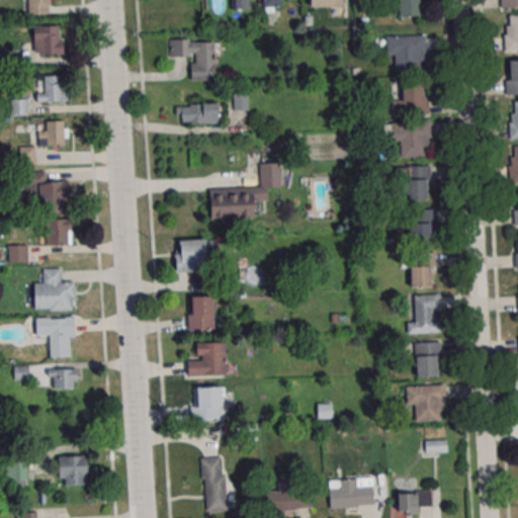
[(49,0),(24,0),(25,14),(50,14),(49,0)]
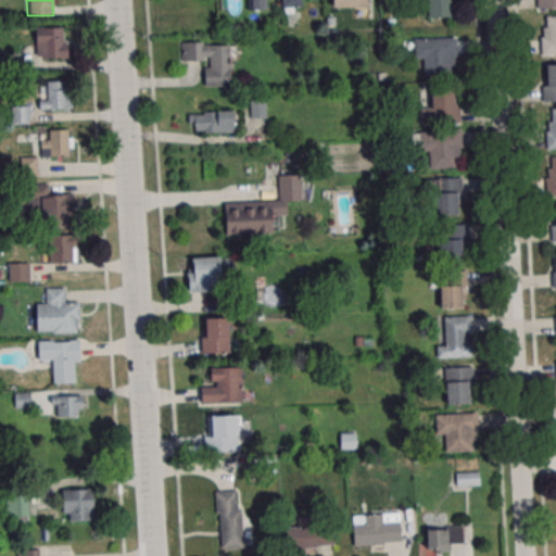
[(266,10),(266,0),(250,0),(251,10),(266,10)]
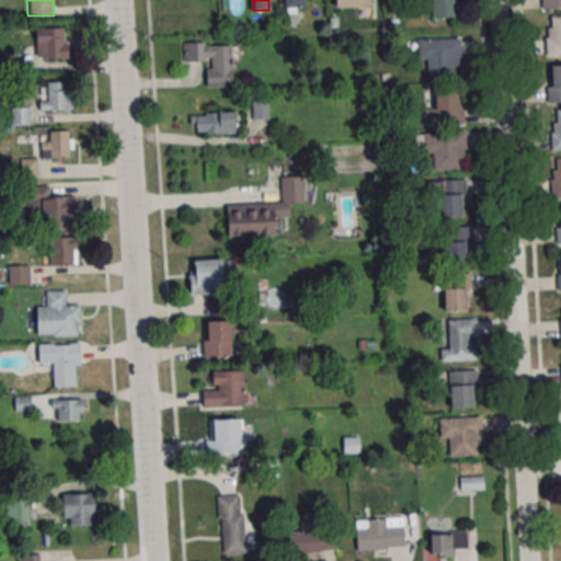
[(284,0),(284,9),(307,9),(306,0),(284,0)]
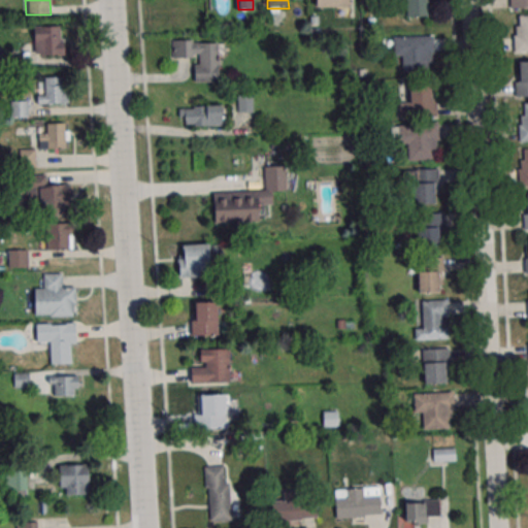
[(429,0),(403,0),(404,17),(430,17),(429,0)]
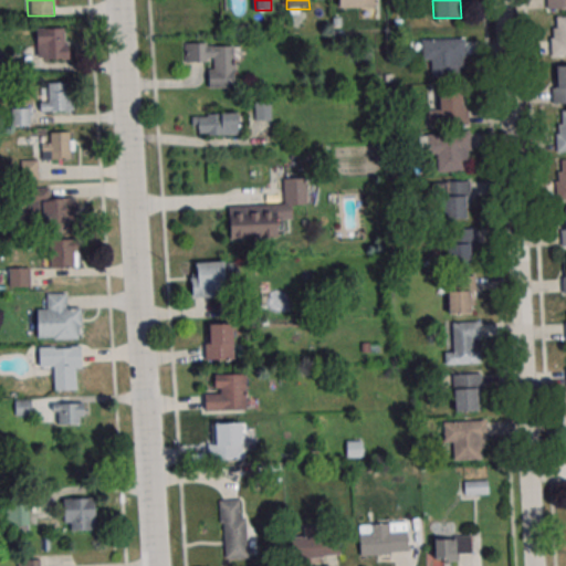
[(565,0),(547,0),(547,9),(565,8),(565,0)]
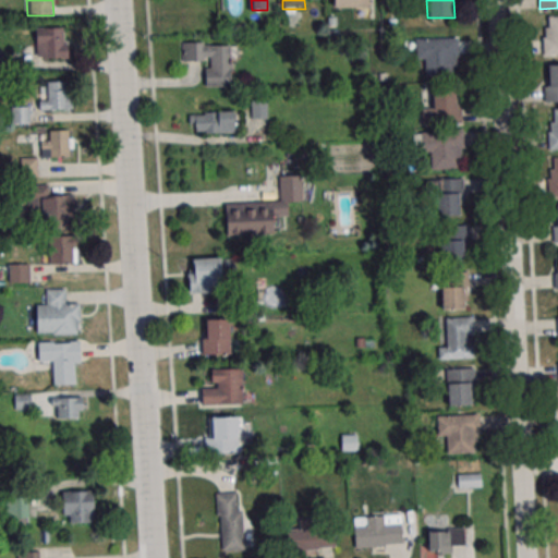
[(548,16),(557,15),(557,52),(544,53),(543,37),(546,37),(545,27),(549,27),(548,16)]
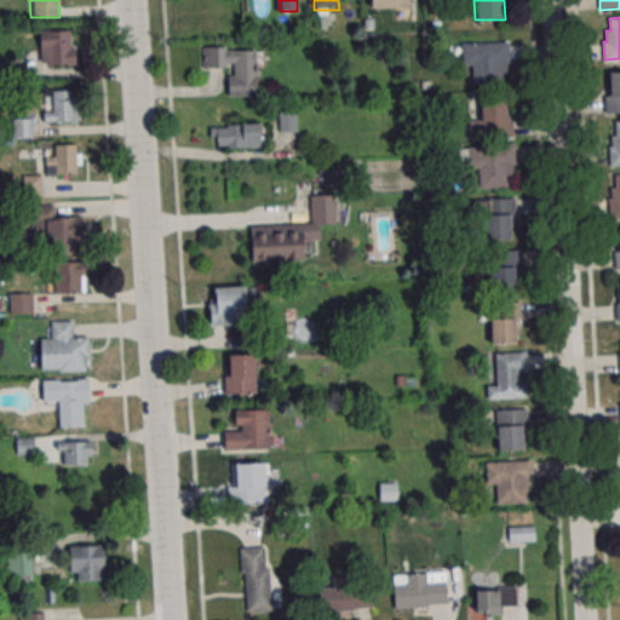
[(74,29),(40,29),(40,65),(74,65),(74,29)]
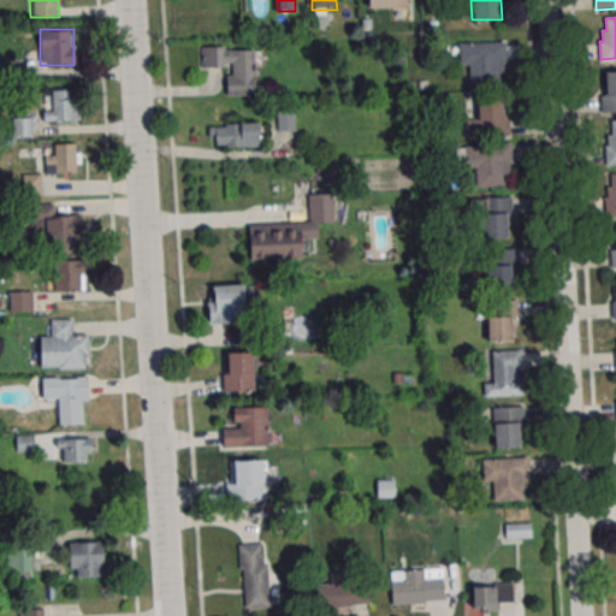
[(469,83),(505,83),(505,42),(460,42),(460,66),(469,66),(469,83)]
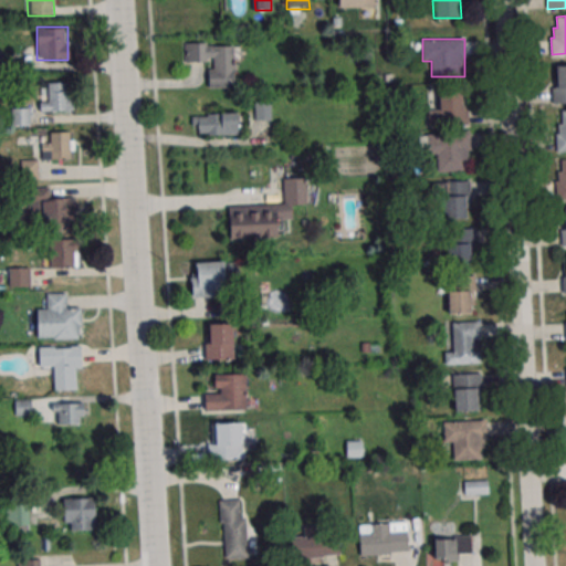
[(208,87),(234,87),(234,42),(185,42),(185,63),(208,63),(208,87)]
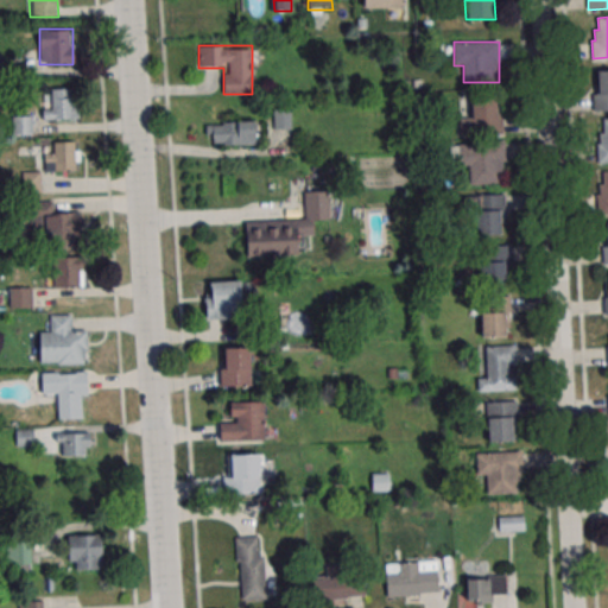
[(607,70),(594,70),(594,112),(607,111),(607,70)]
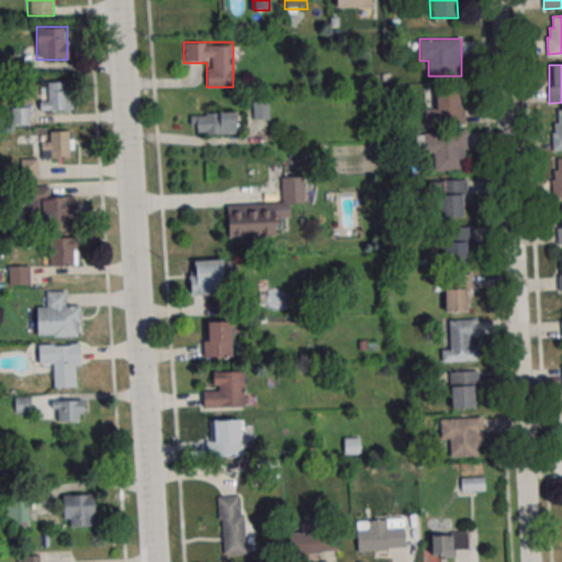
[(40,81),(40,110),(72,110),(72,81),(40,81)]
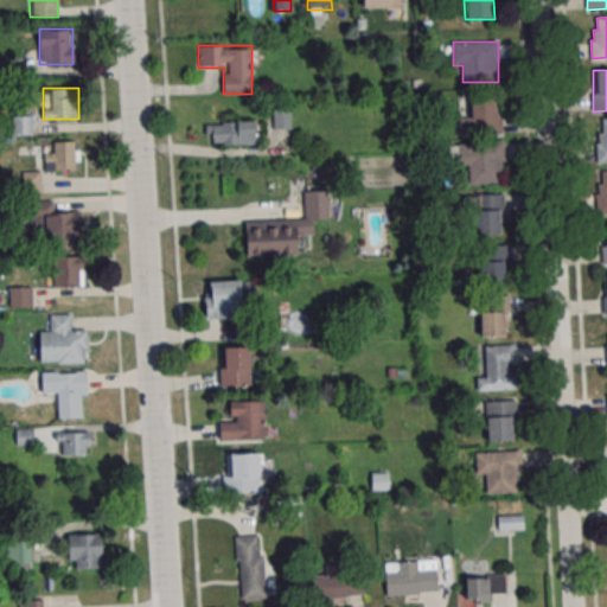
[(458,135),(499,136),(499,93),(458,91),(458,135)]
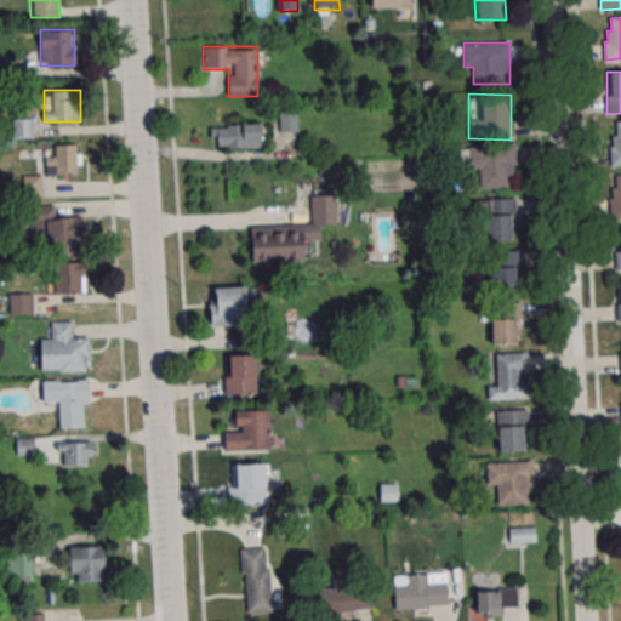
[(280,131),(297,131),(297,107),(280,107),(280,131)]
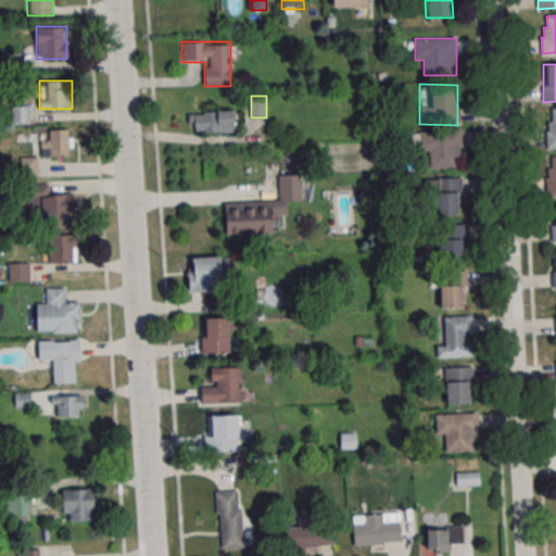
[(12,123),(29,123),(29,104),(11,104),(12,123)]
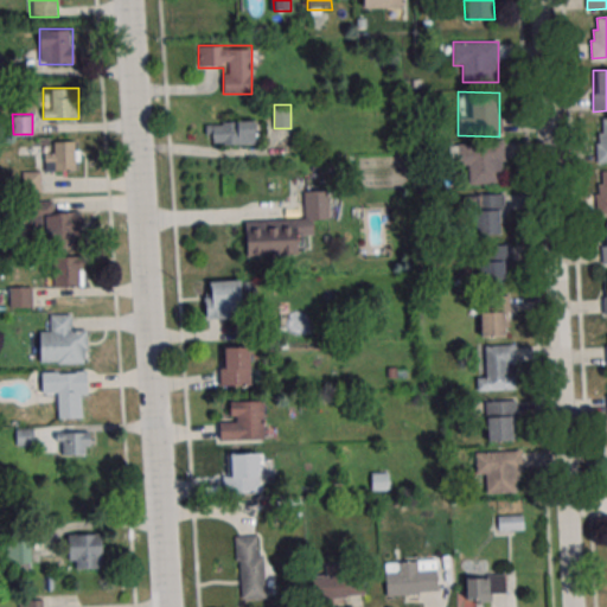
[(212,145),(255,145),(255,121),(212,121),(212,145)]
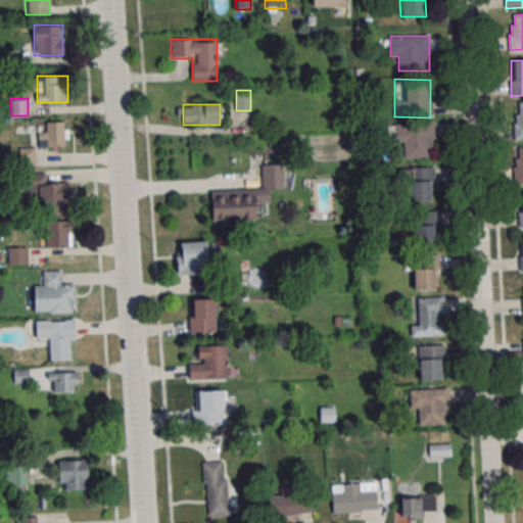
[(522,106),(514,106),(514,139),(522,139),(522,106)]
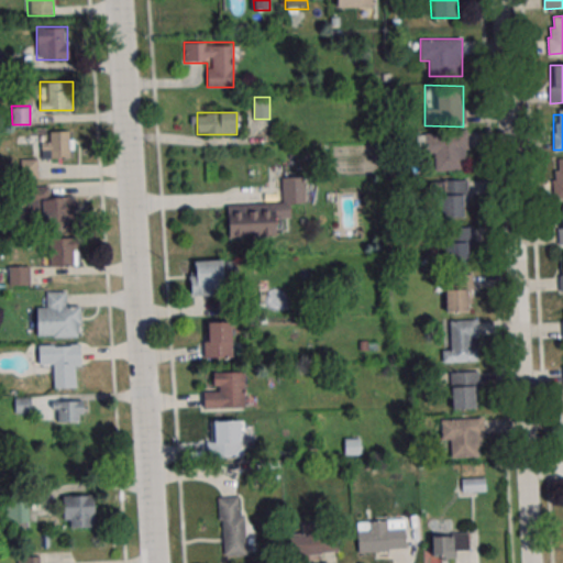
[(42,142),(42,158),(73,158),(73,131),(51,131),(51,142),(42,142)]
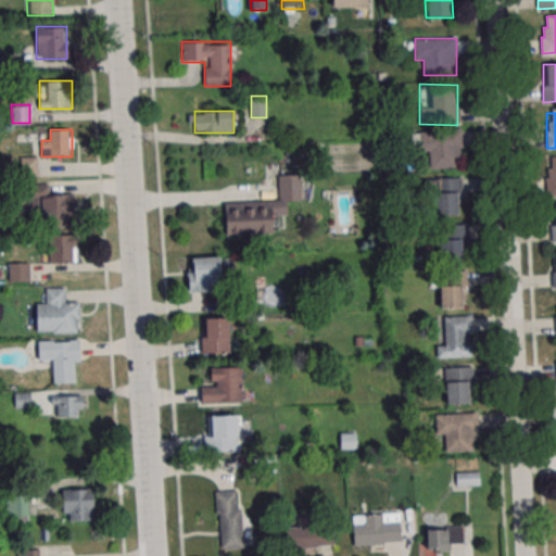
[(429,169),(463,168),(463,130),(418,131),(418,152),(429,151),(429,169)]
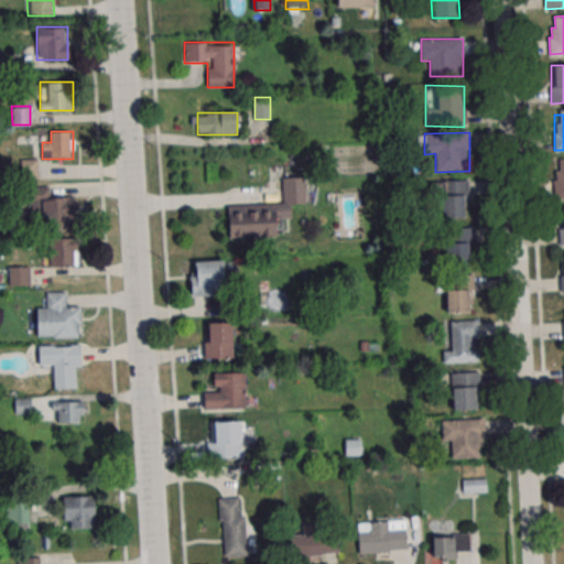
[(38,161),(24,161),(24,176),(38,176),(38,161)]
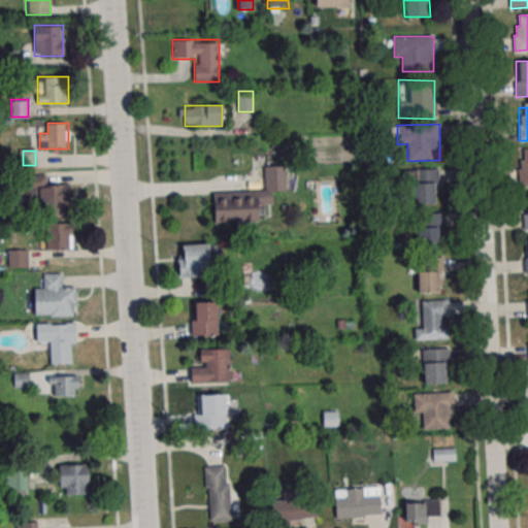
[(264,166),(265,190),(212,192),(213,224),(261,222),(260,205),(272,204),(272,191),(287,191),(286,165),(264,166)]
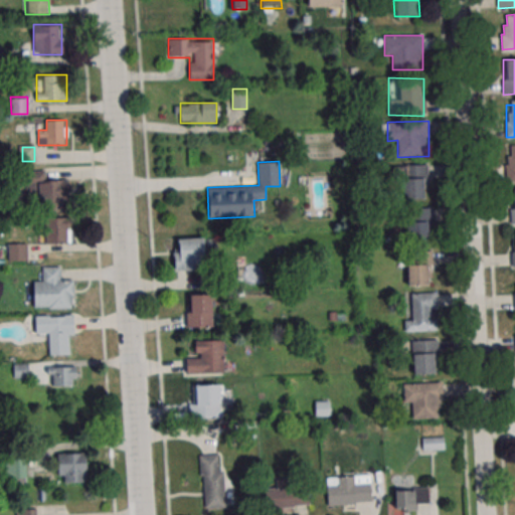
[(427,165),(398,165),(398,199),(427,199),(427,165)]
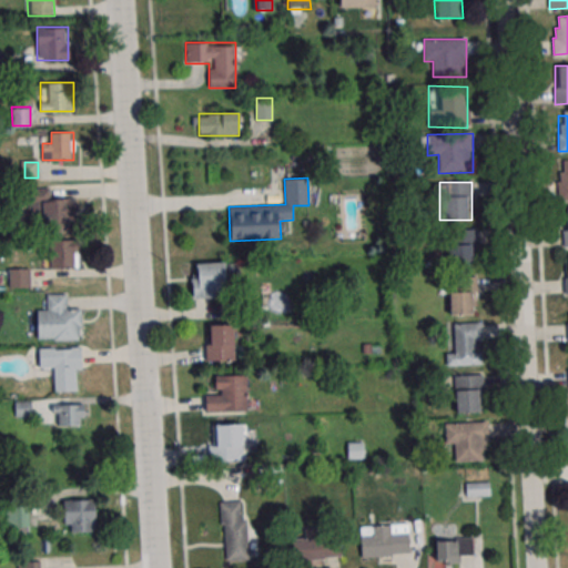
[(29,189),(30,216),(42,216),(42,231),(77,231),(75,200),(50,200),(50,189),(29,189)]
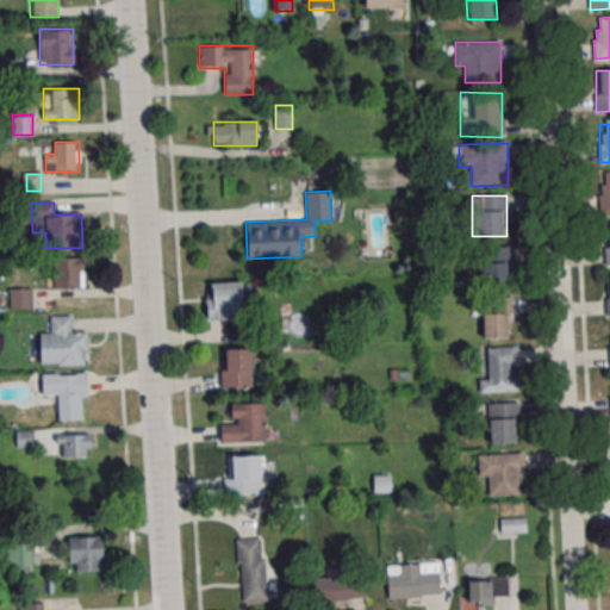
[(511,285),(511,246),(481,246),(481,285),(511,285)]
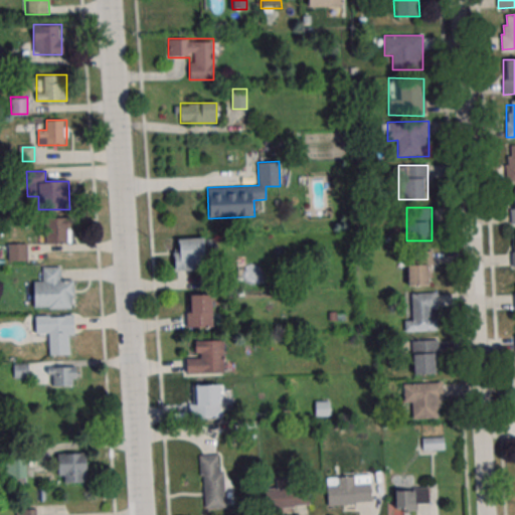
[(70,218),(43,218),(43,243),(70,243),(70,218)]
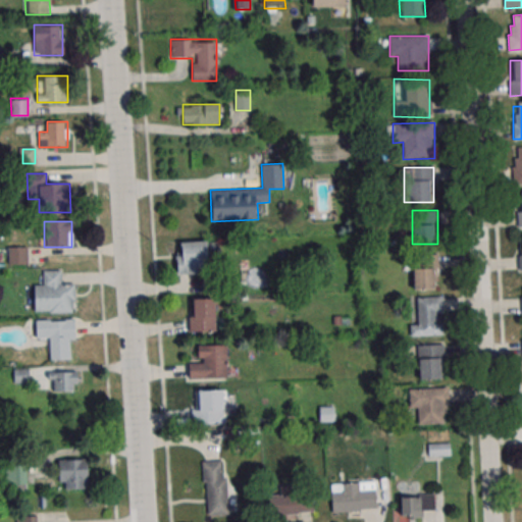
[(208,273),(208,242),(176,242),(176,273),(208,273)]
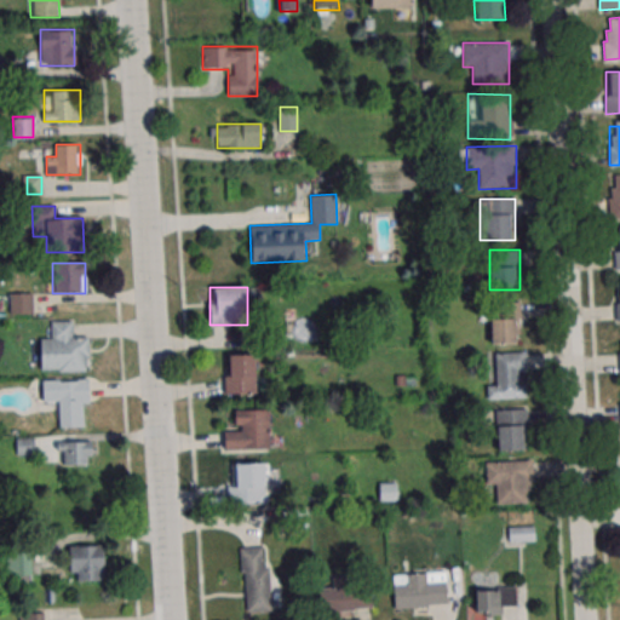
[(33,314),(33,293),(10,293),(10,314),(33,314)]
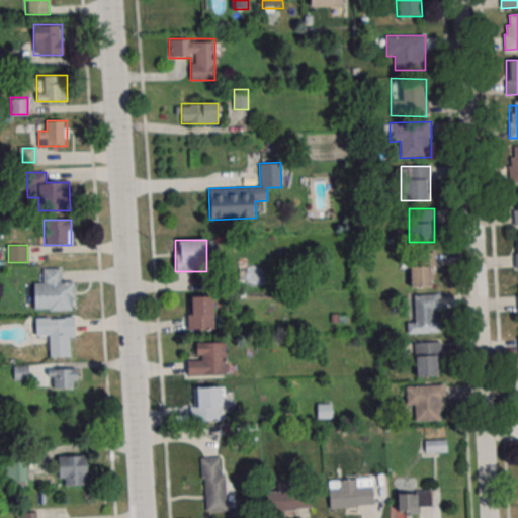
[(409,252),(409,287),(433,287),(433,252),(409,252)]
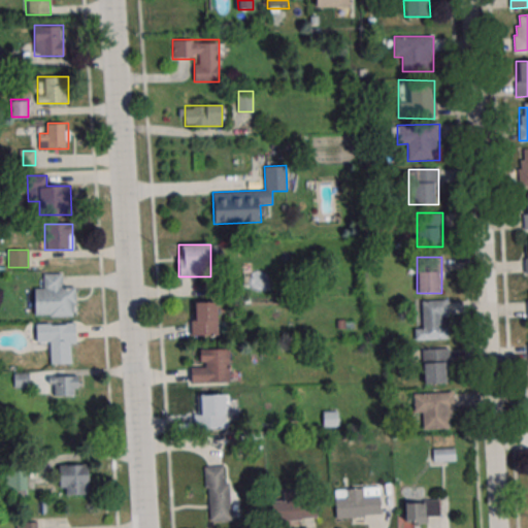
[(35,287),(35,317),(74,317),(74,287),(63,287),(63,272),(43,272),(43,287),(35,287)]
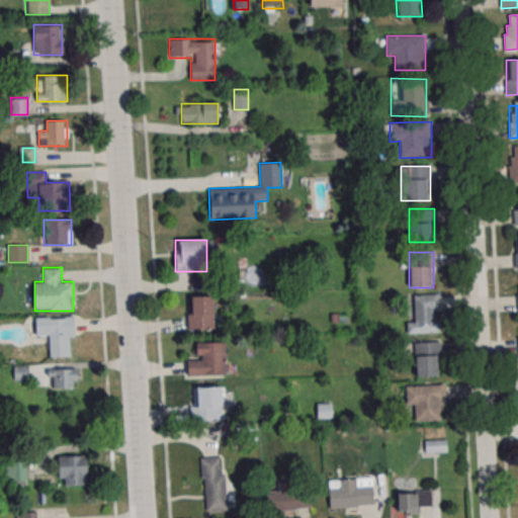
[(439,333),(439,293),(408,293),(408,333),(439,333)]
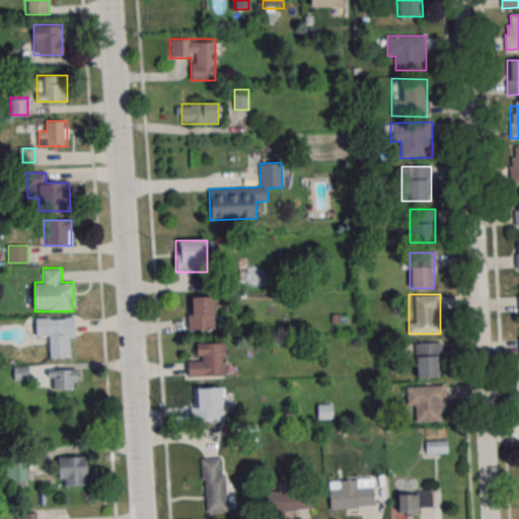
[(189,329),(214,329),(214,296),(189,296),(189,329)]
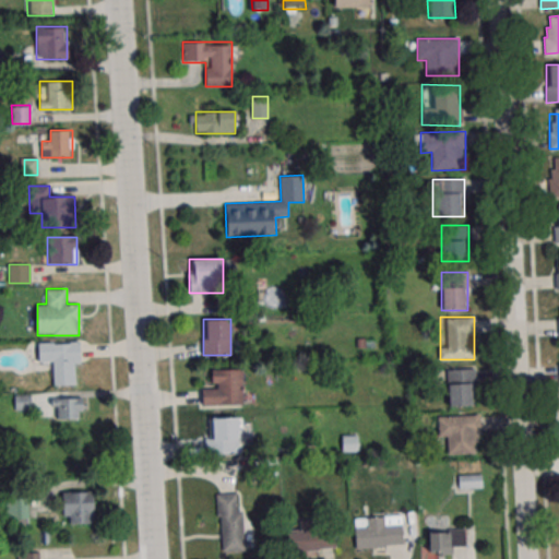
[(52,385),(80,385),(79,342),(38,343),(39,363),(52,363),(52,385)]
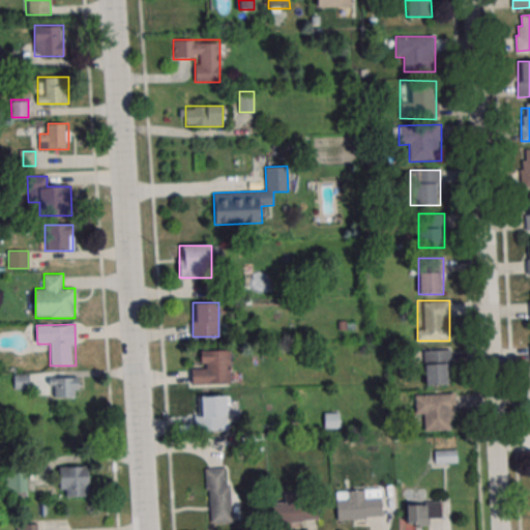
[(423,348),(423,385),(452,385),(452,348),(423,348)]
